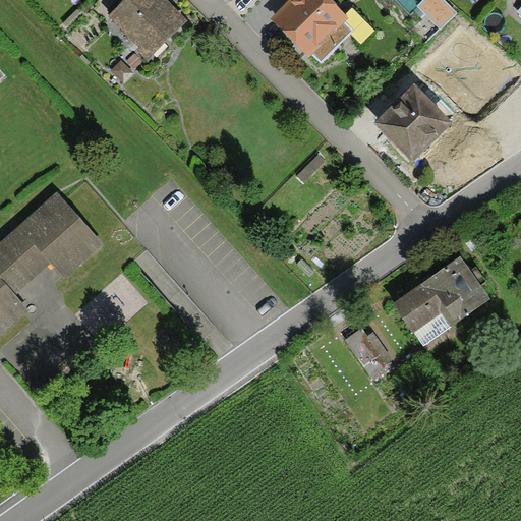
[(148,60),(188,20),(167,0),(124,0),(108,16),(138,47),(136,49),(148,60)]
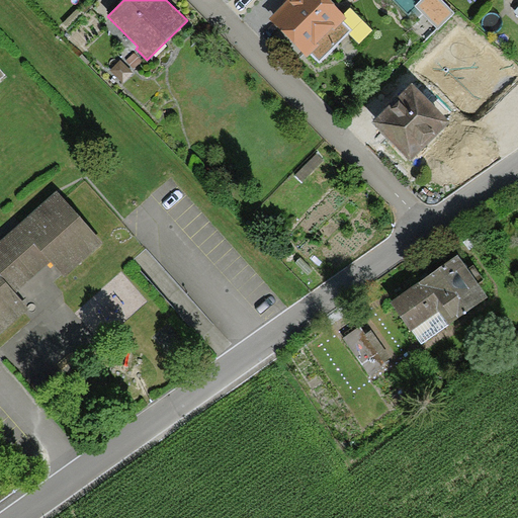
[(328,0),(287,0),(269,18),(307,58),(311,55),(344,22),(347,19),(328,0)]
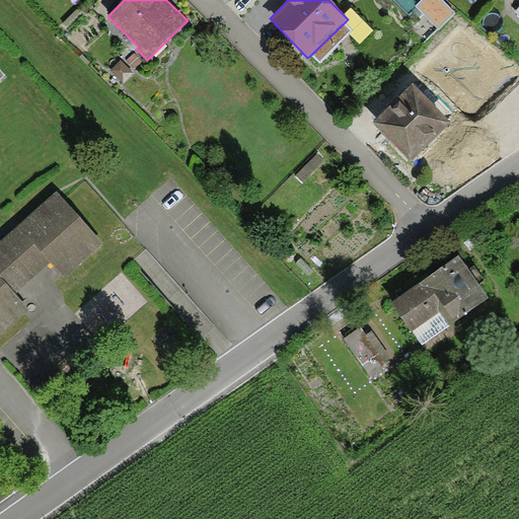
[(456,13),(442,0),(422,0),(416,7),(440,29),(456,13)]
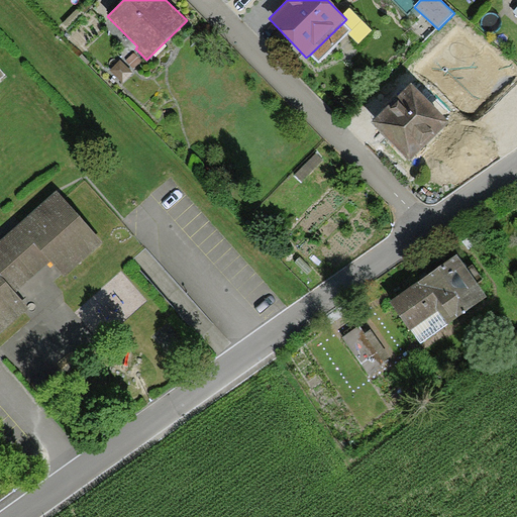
[(351,30),(343,22),(310,55),(319,63),(351,30)]
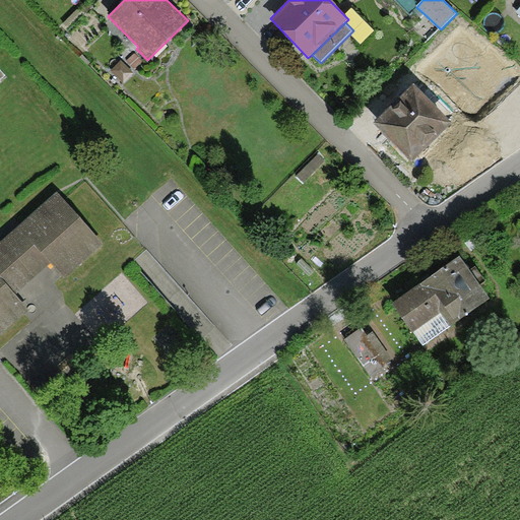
[(134,69),(142,61),(135,54),(127,61),(134,69)]
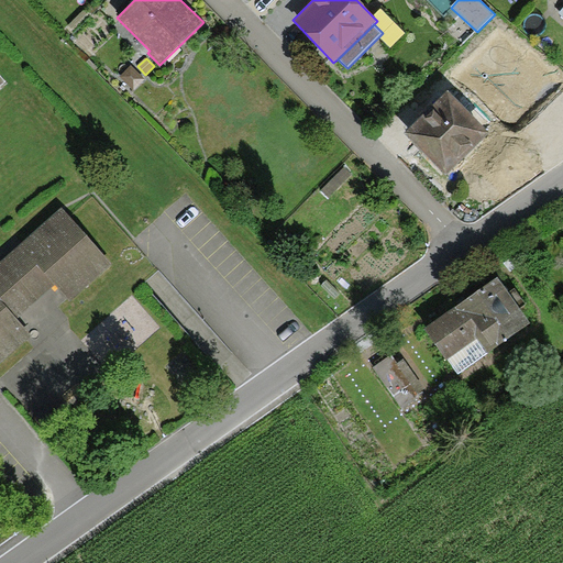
[(135,90),(145,79),(131,66),(121,77),(135,90)]
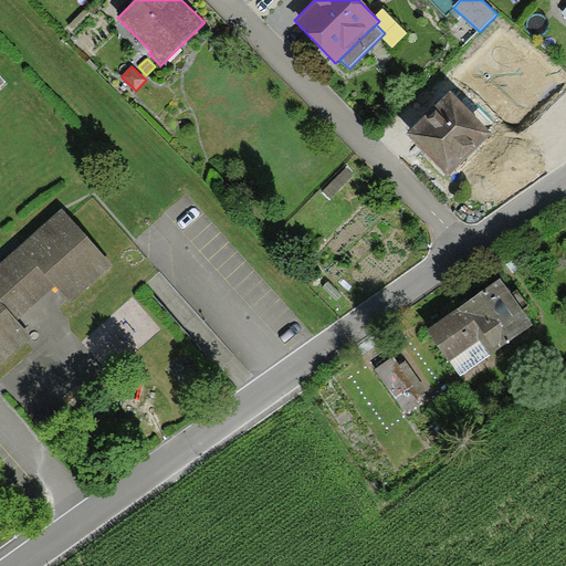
[(458,97),(488,127),(498,117),(467,88),(458,97)]
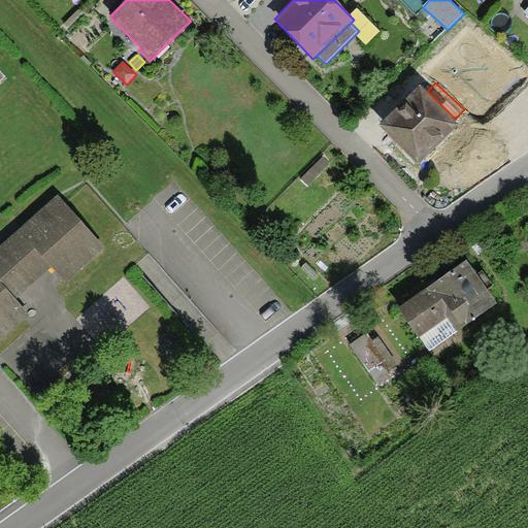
[(420,84),(378,124),(418,164),(459,124),(455,119),(427,91),(420,84)]
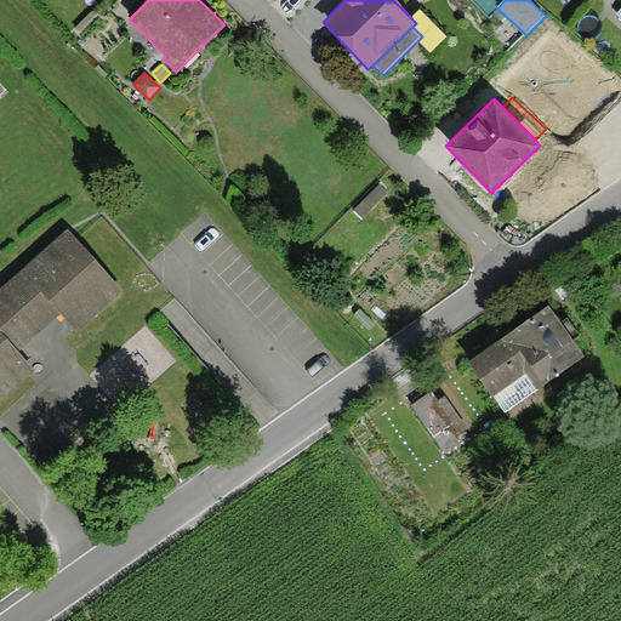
[(620,103),(603,123),(620,141),(620,103)]
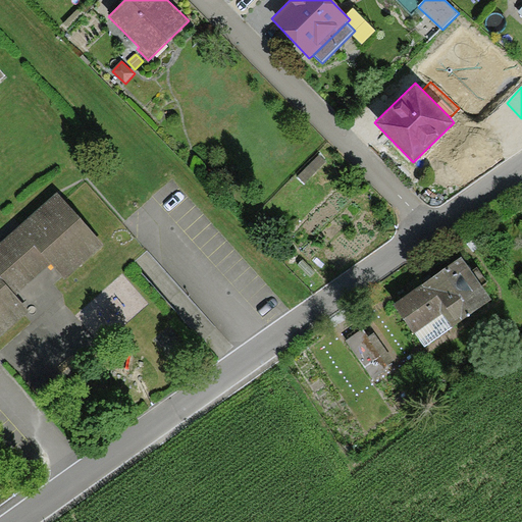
[(326,161),(318,154),(297,176),(305,184),(326,161)]
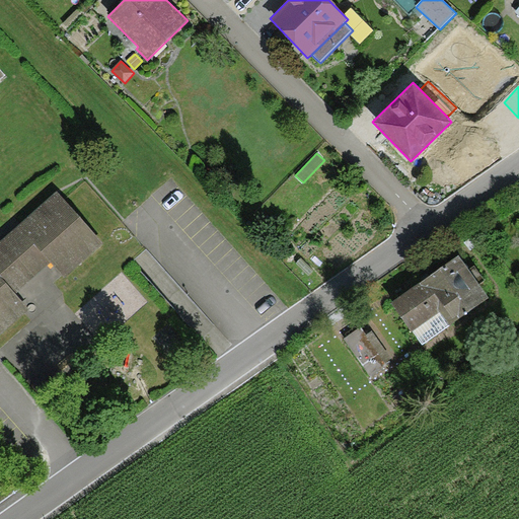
[(0,241),(0,334),(28,308),(15,294),(50,263),(64,279),(103,242),(57,191),(1,241),(0,241)]
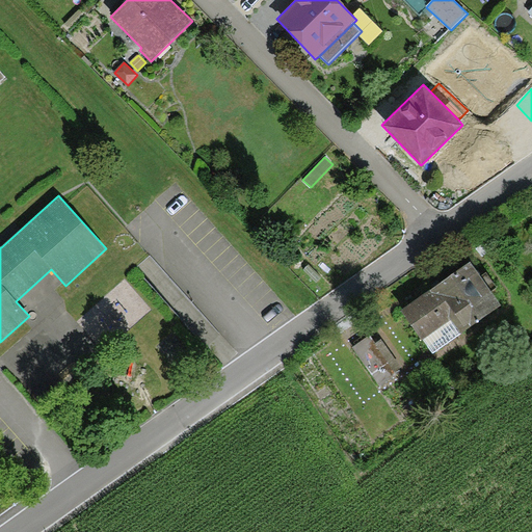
[(501,306),(471,262),(400,311),(421,341),(423,339),(451,320),(460,334),(501,306)]
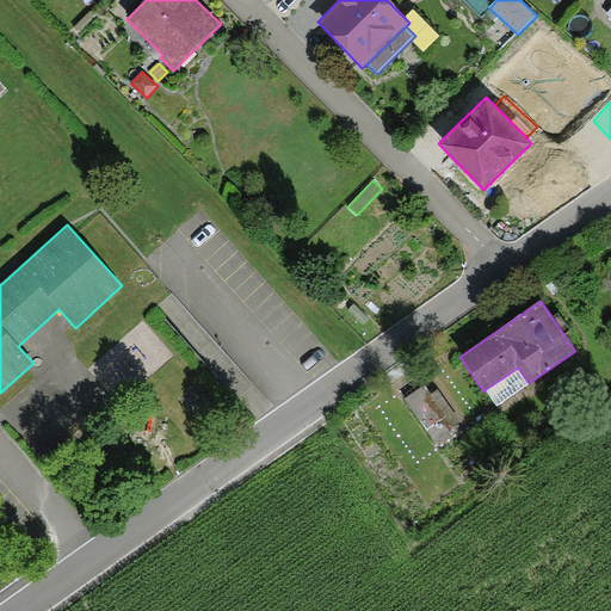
[(518,368),(486,389),(497,406),(529,383),(518,368)]
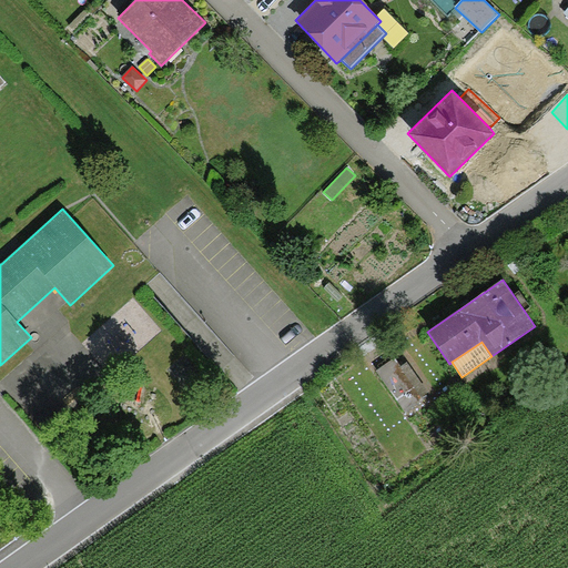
[(395,358),(377,371),(397,399),(411,391),(418,401),(428,394),(406,363),(401,366),(395,358)]
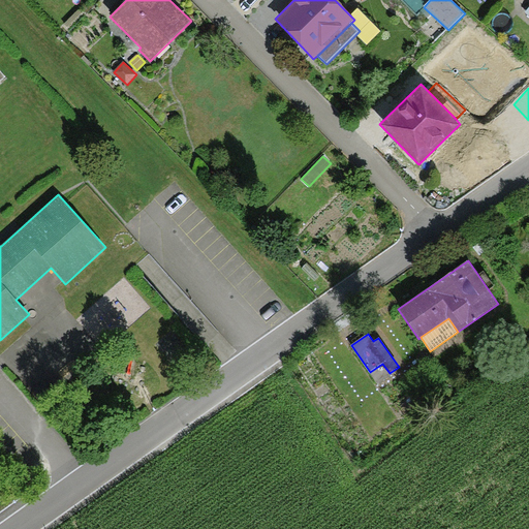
All buildings are outlined.
